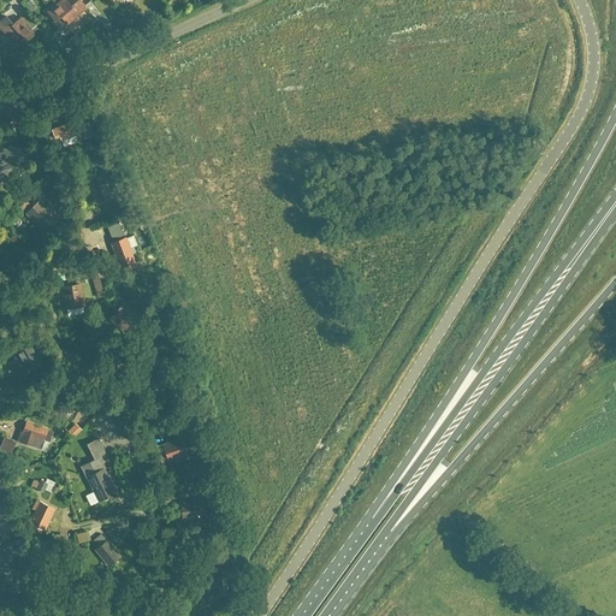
[(67,24),(87,9),(80,0),(78,0),(71,7),(65,0),(63,0),(48,12),(55,21),(60,17),(67,24)]
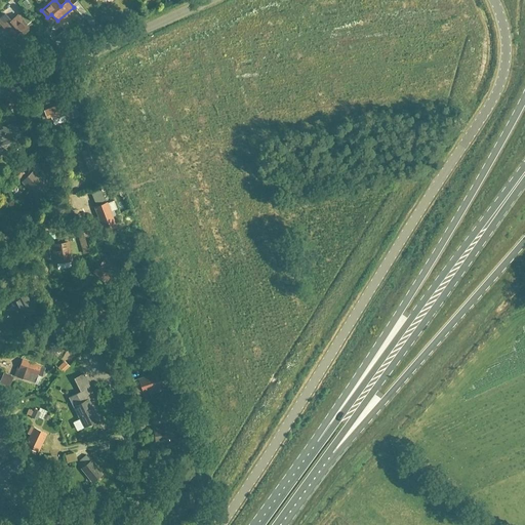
[(17,15),(10,22),(5,14),(0,17),(0,23),(11,36),(17,31),(22,35),(29,29),(34,25),(31,22),(27,26),(17,15)]
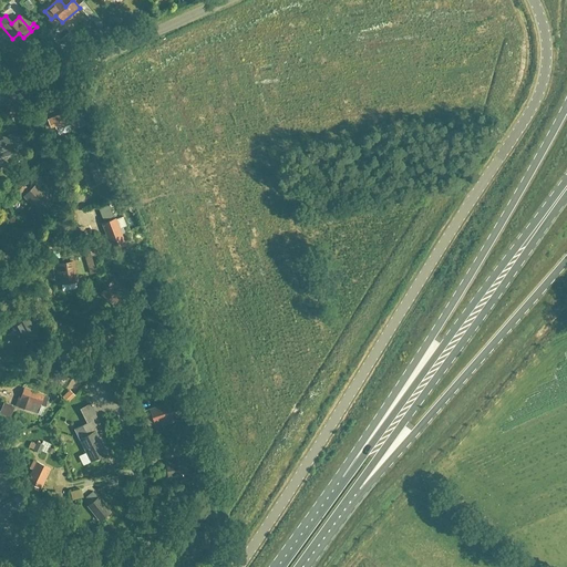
[(78,124),(76,122),(72,110),(48,120),(51,127),(55,125),(55,129),(69,123),(70,127),(78,124)]
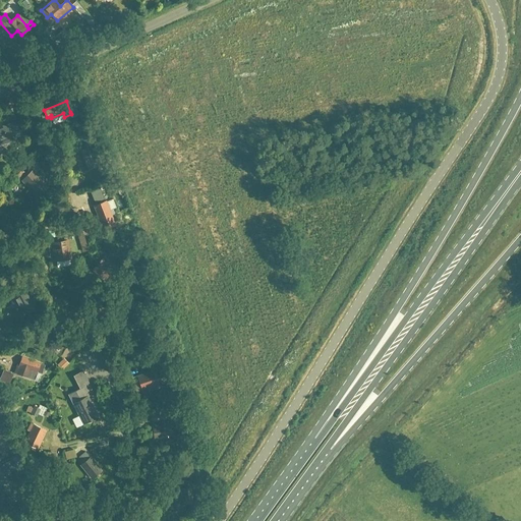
[(3,128),(0,129),(0,145),(13,139),(10,133),(18,130),(15,121),(2,126),(3,128)]
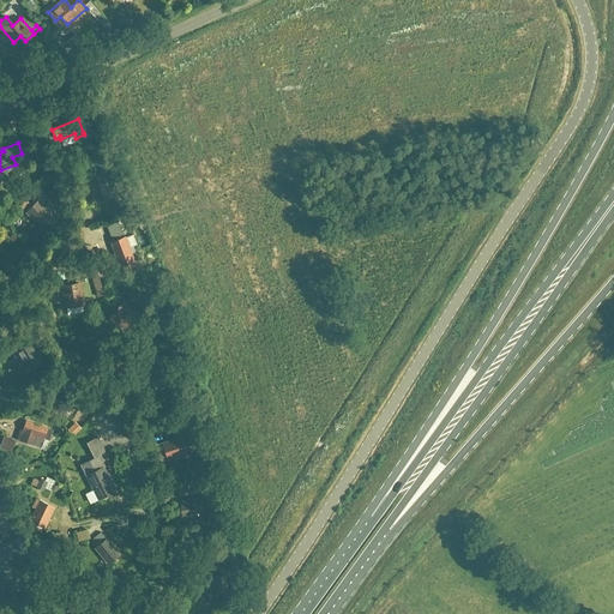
[(86,182),(91,194),(92,193),(96,202),(112,196),(103,175),(86,182)]
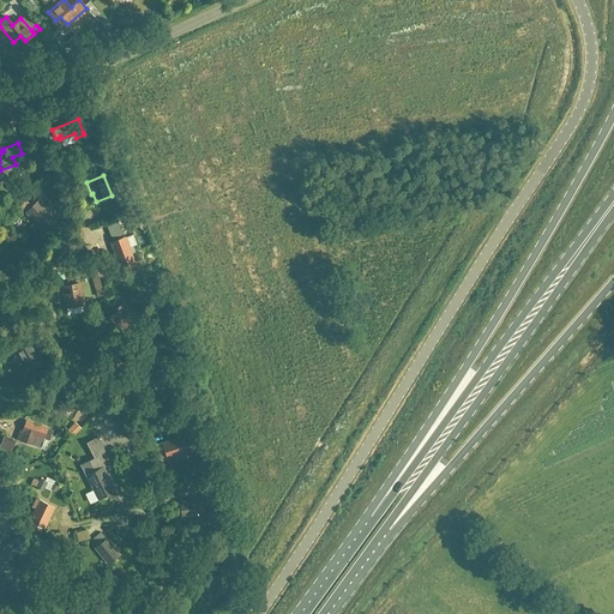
[(42,197),(25,212),(44,233),(61,217),(52,208),(49,210),(44,205),(47,203),(42,197)]
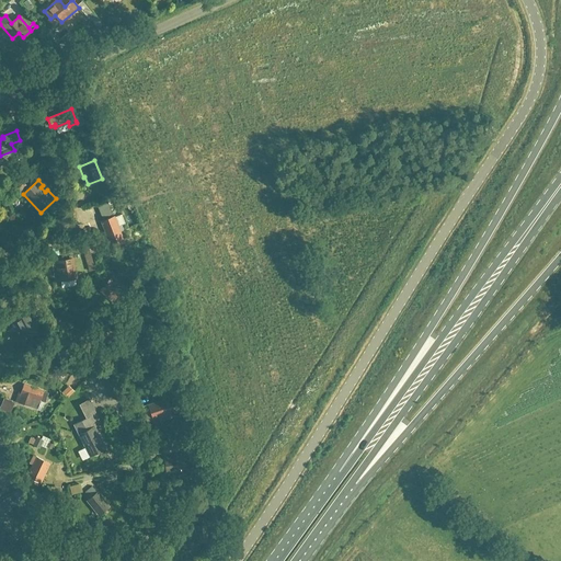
[(20,196),(10,187),(2,196),(11,205),(20,196)]
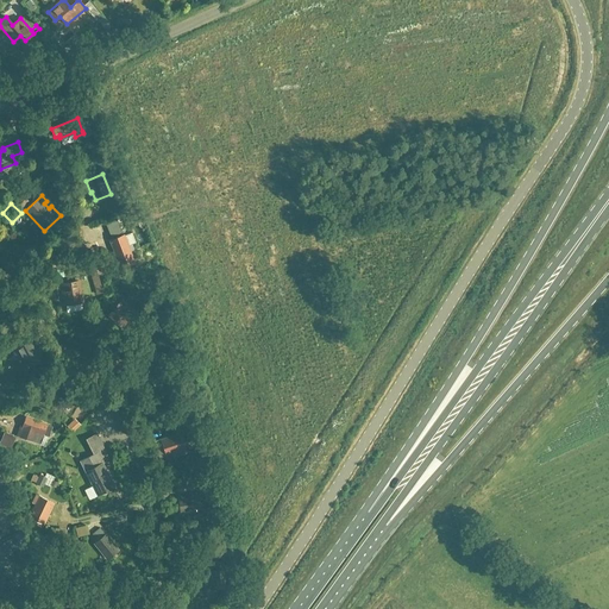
[(125,236),(110,242),(112,249),(113,249),(121,269),(136,263),(125,236)]
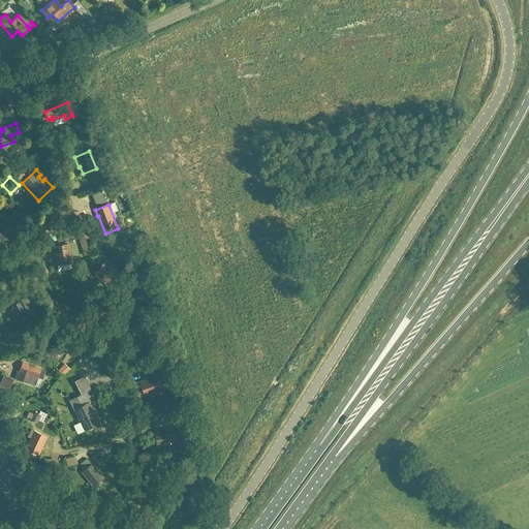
[(71,262),(68,246),(55,248),(57,265),(71,262)]
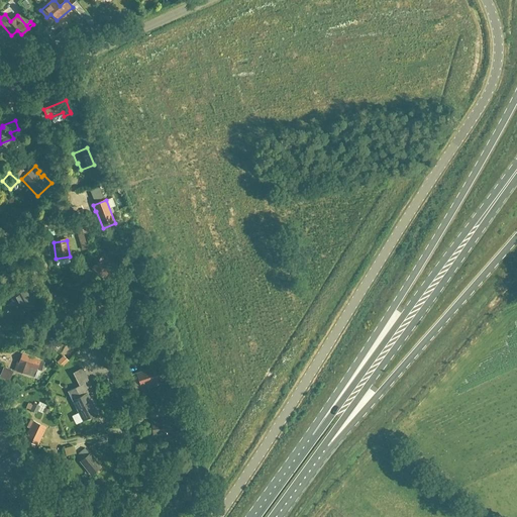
[(103,255),(97,263),(91,270),(107,282),(118,268),(103,255)]
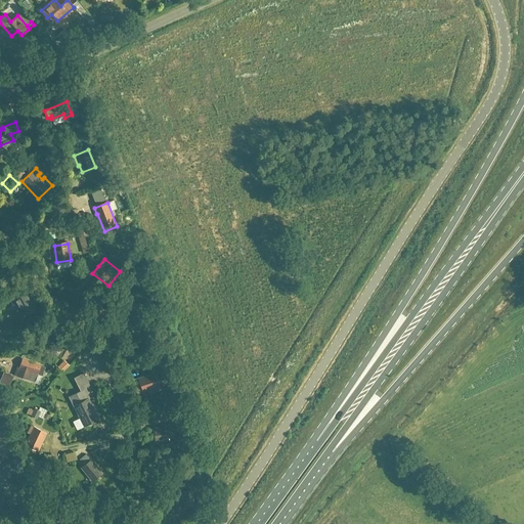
[(62,275),(73,273),(72,262),(61,264),(62,275)]
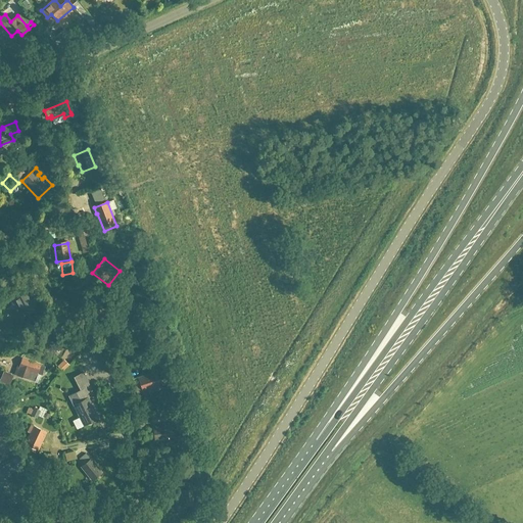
[(24,317),(36,310),(27,293),(22,295),(19,289),(11,294),(13,299),(10,302),(18,319),(24,317)]
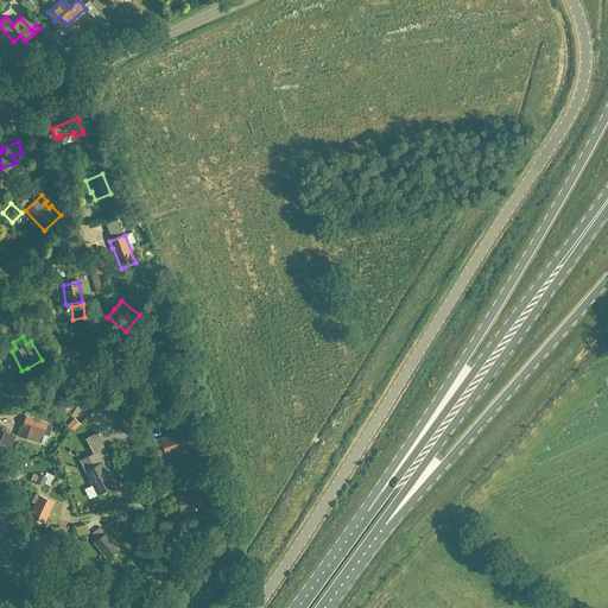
[(52,425),(46,424),(26,417),(23,426),(24,426),(20,436),(38,442),(40,432),(49,436),(52,425)]
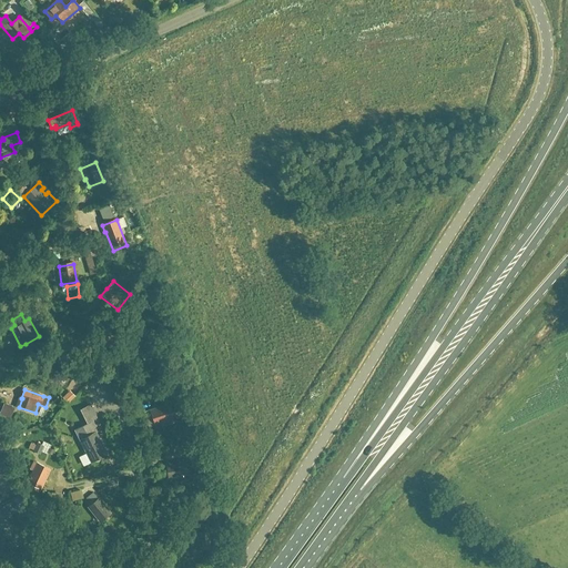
[(77,396),(69,404),(74,409),(82,403),(77,396)]
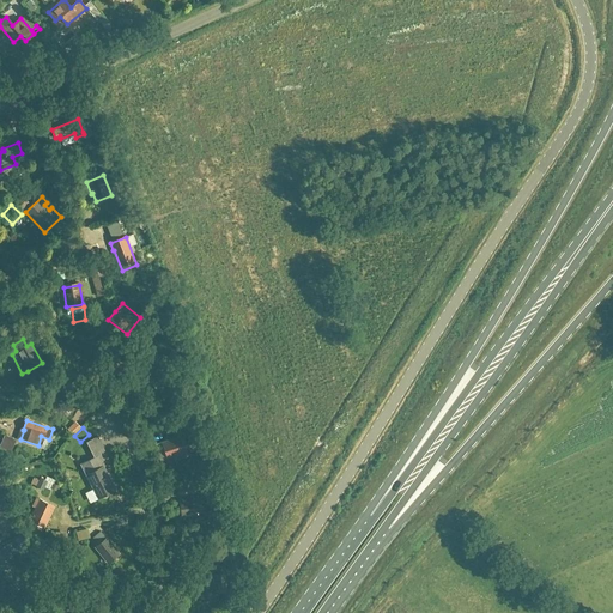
[(14,436),(6,432),(0,443),(0,447),(11,451),(16,441),(13,439),(14,436)]
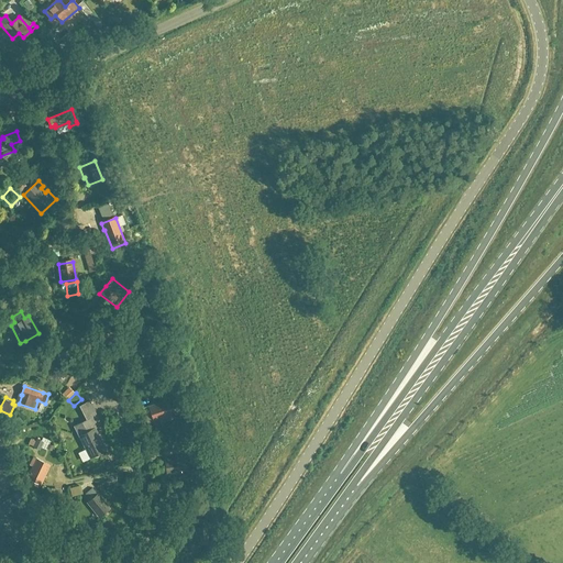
[(169,400),(143,409),(147,423),(175,414),(169,400)]
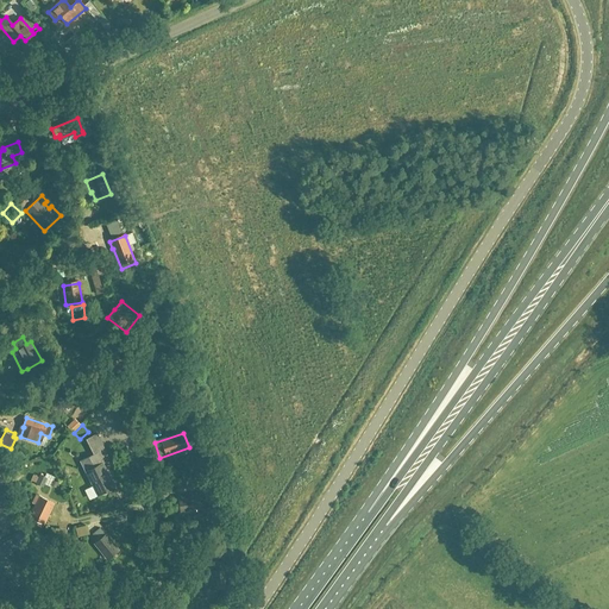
[(87,440),(94,456),(81,462),(98,496),(114,488),(102,464),(110,460),(98,434),(87,440)]
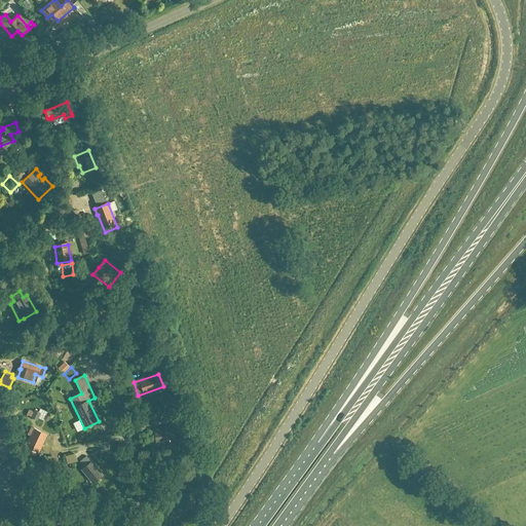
[(33,413),(28,411),(26,415),(31,418),(31,419),(36,422),(38,419),(43,421),(43,420),(48,422),(50,418),(45,416),(46,413),(40,410),(39,413),(34,411),(33,413)]
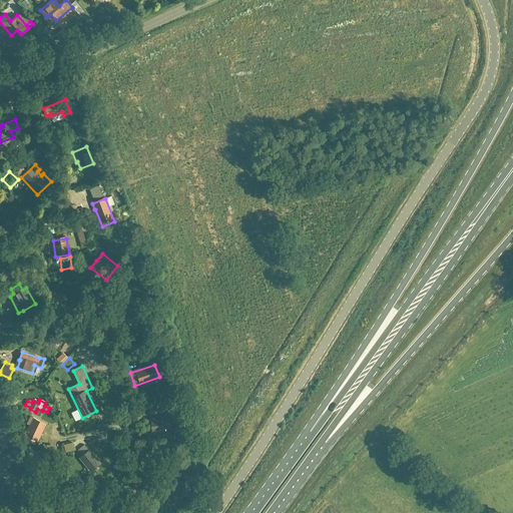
[(171,409),(172,417),(184,415),(182,407),(171,409)]
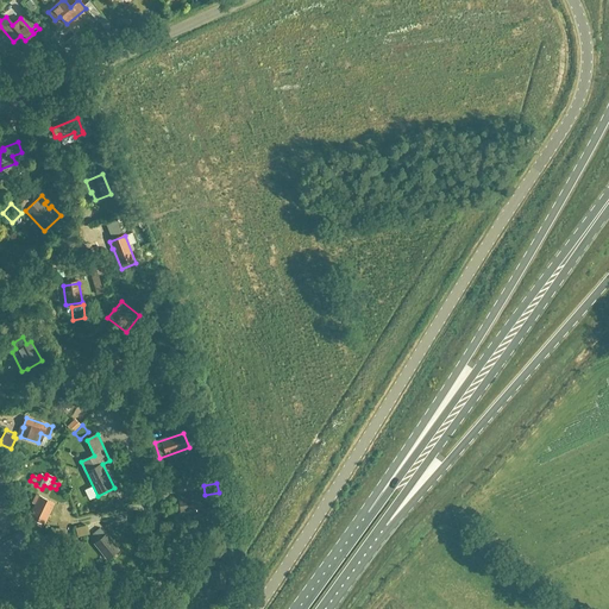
[(202,495),(180,497),(181,513),(203,509),(203,512),(213,510),(211,500),(203,500),(202,495)]
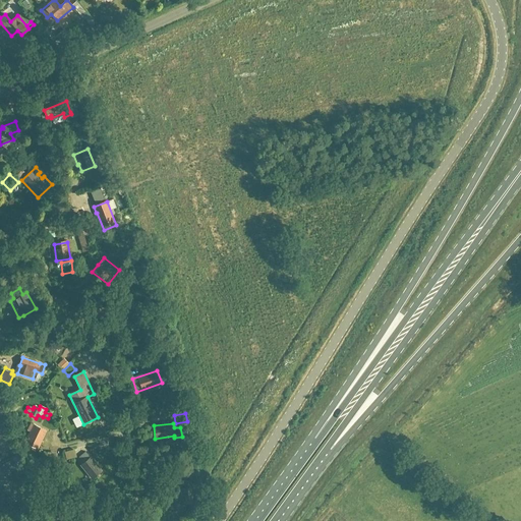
[(33,425),(31,424),(26,431),(30,432),(24,443),(38,449),(46,431),(33,425)]
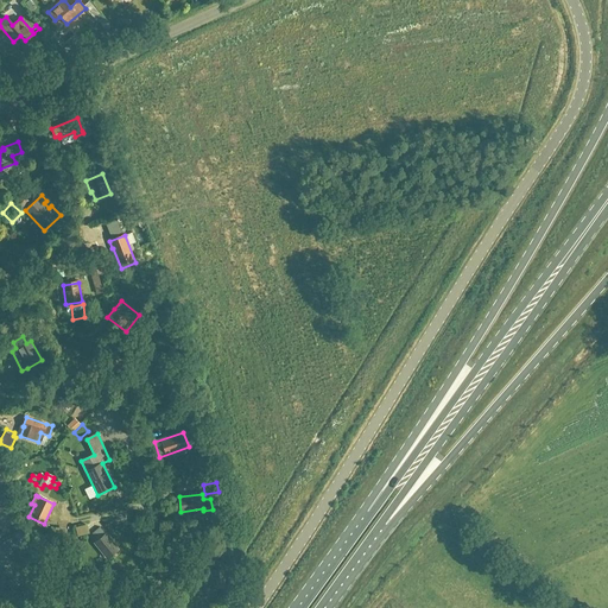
[(94,537),(92,539),(99,548),(100,545),(109,557),(119,550),(106,533),(106,534),(100,527),(92,533),(94,537)]
